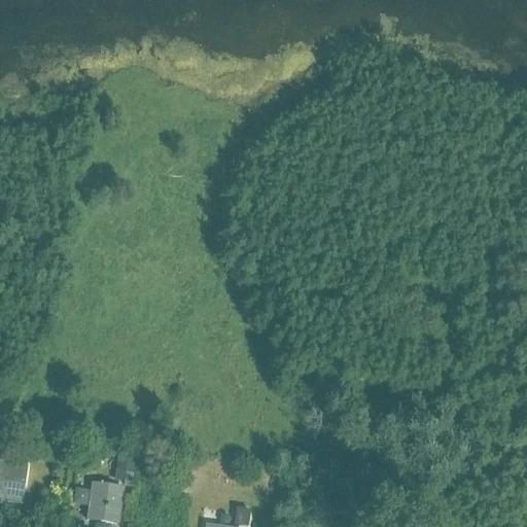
[(114,481),(132,483),(136,454),(118,452),(114,481)]
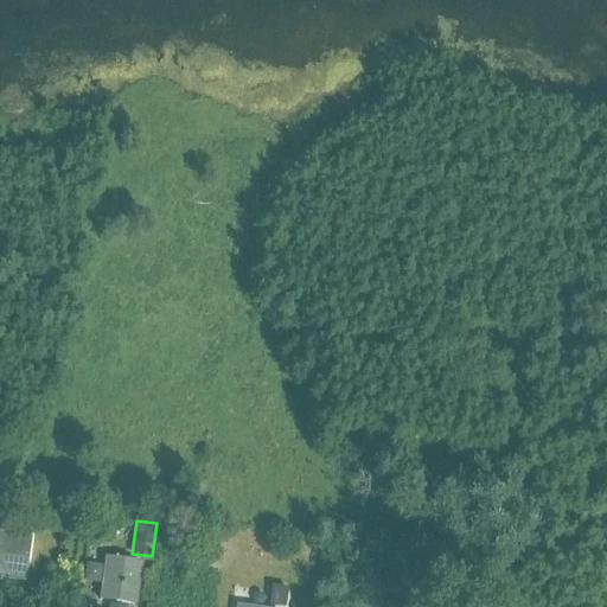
[(0,536),(0,577),(23,582),(29,541),(0,536)]
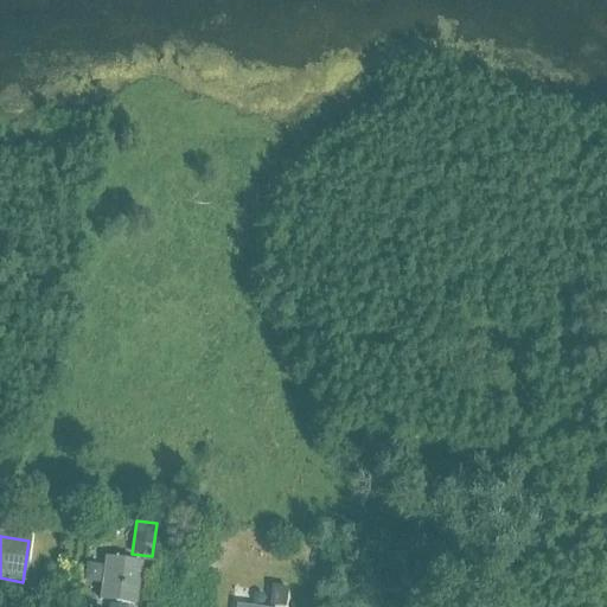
[(100,600),(106,601),(133,605),(139,566),(106,561),(103,574),(109,575),(108,582),(103,581),(100,600)]
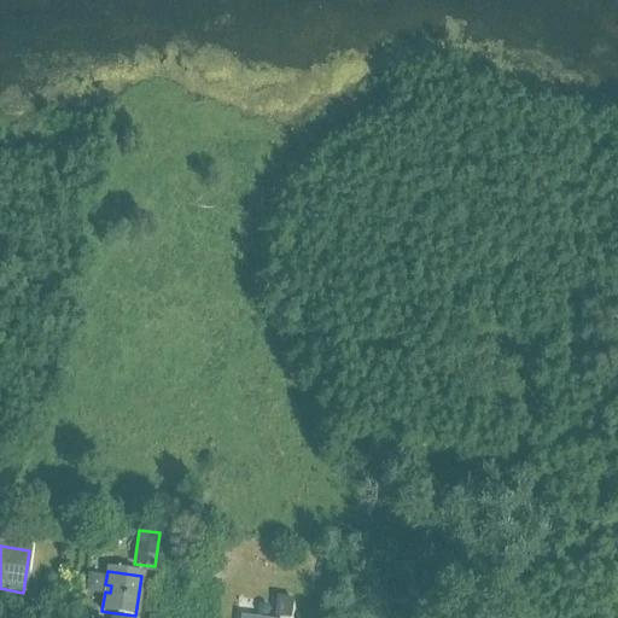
[(279,593),(280,614),(295,614),(293,593),(279,593)]
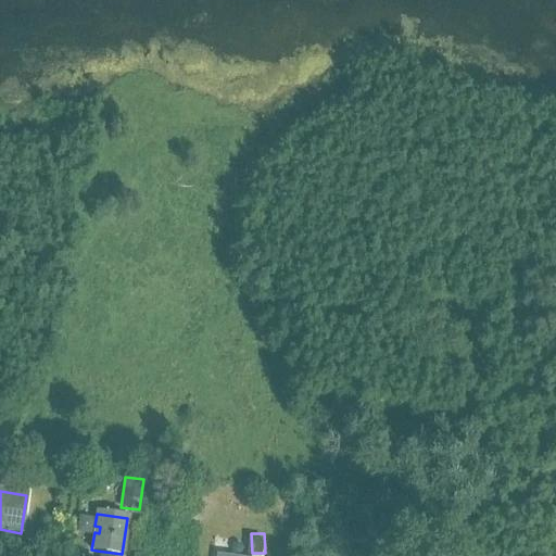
[(231,534),(230,552),(250,553),(250,535),(231,534)]
